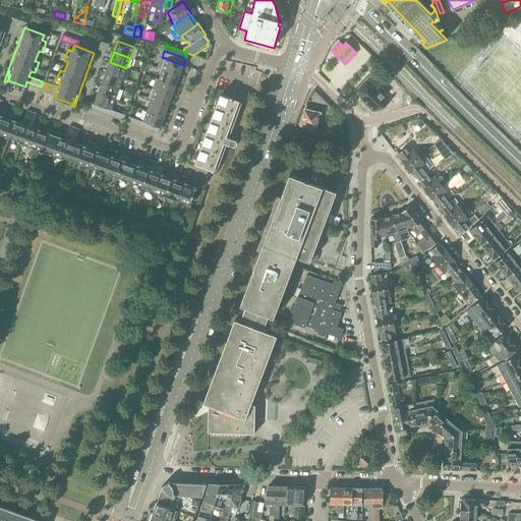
[(167,59),(163,69),(179,75),(183,65),(167,59)]
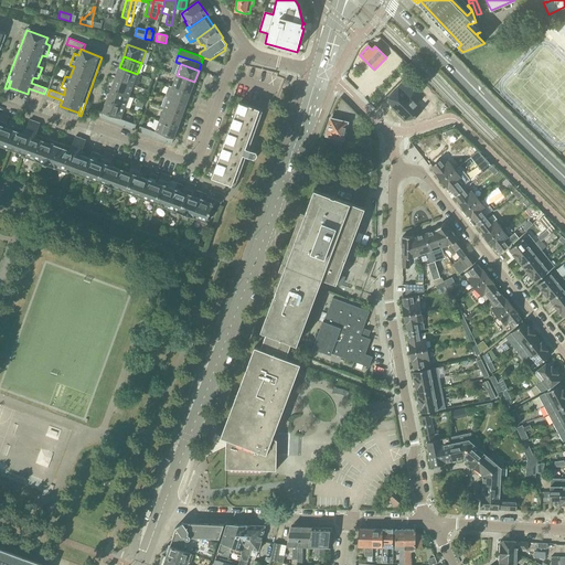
[(119,67),(115,78),(134,85),(137,74),(119,67)]
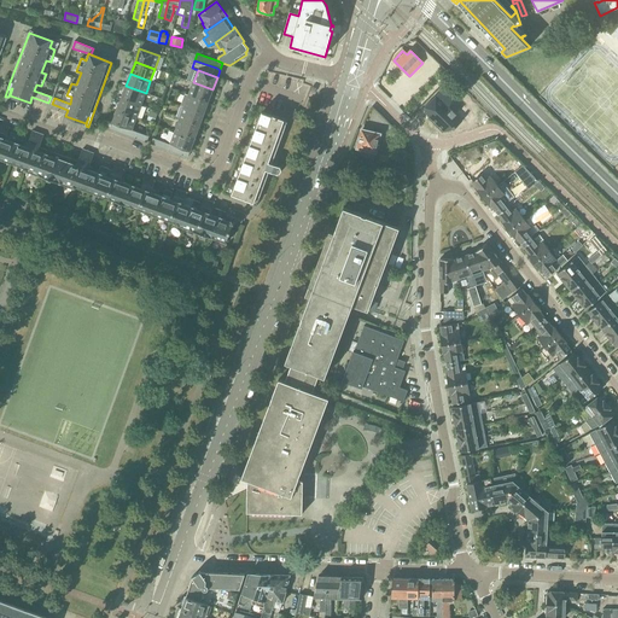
[(209,101),(213,89),(193,82),(188,94),(209,101)]
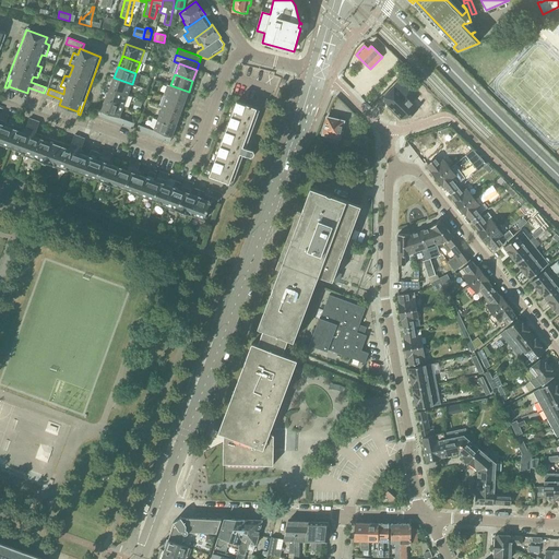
[(132,84),(114,78),(109,88),(128,95),(132,84)]
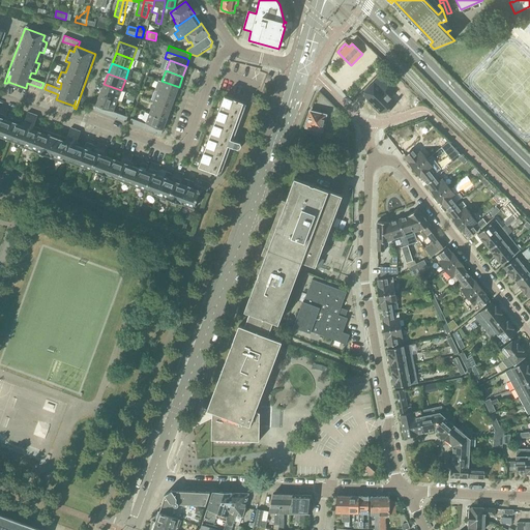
[(388,110),(389,110),(396,102),(382,89),(387,83),(379,75),(363,91),(371,98),(367,101),(379,113),(388,110)]
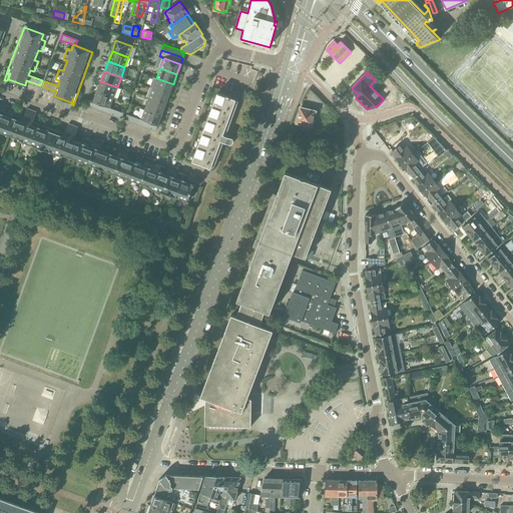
[(156,78),(152,89),(169,95),(173,84),(156,78)]
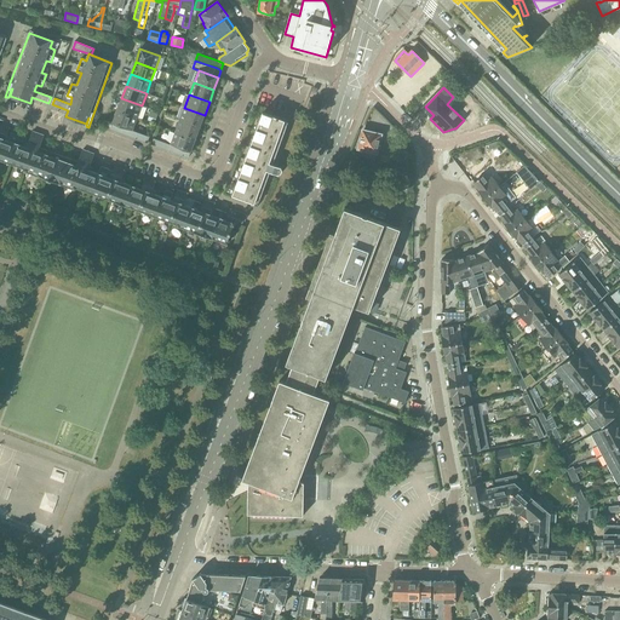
[(118,110),(137,118),(142,105),(121,98),(118,110)]
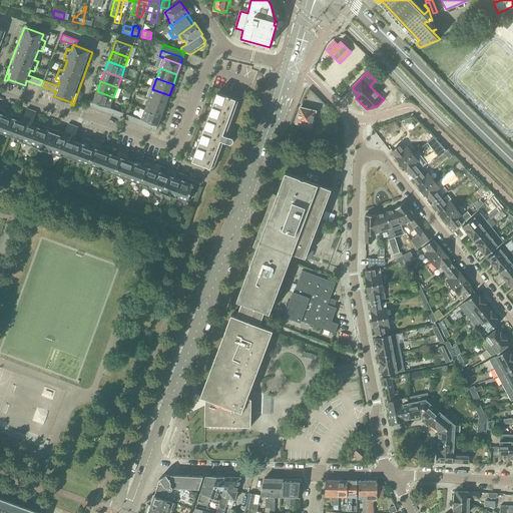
[(398,86),(393,91),(399,96),(403,92),(398,86)]
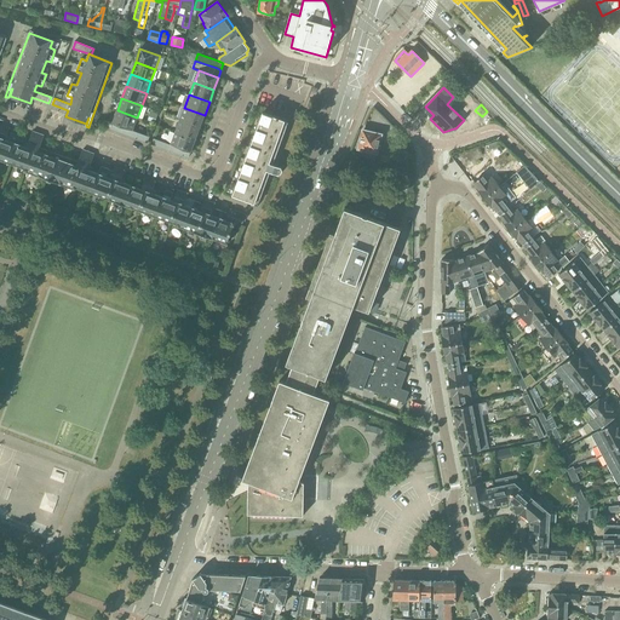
[(184,108),(181,120),(200,126),(205,115),(184,108)]
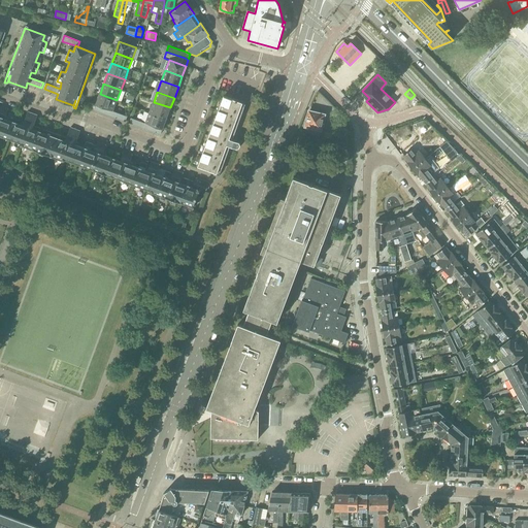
[(94,110),(99,111),(101,107),(106,108),(111,110),(112,111),(117,100),(100,94),(94,110)]
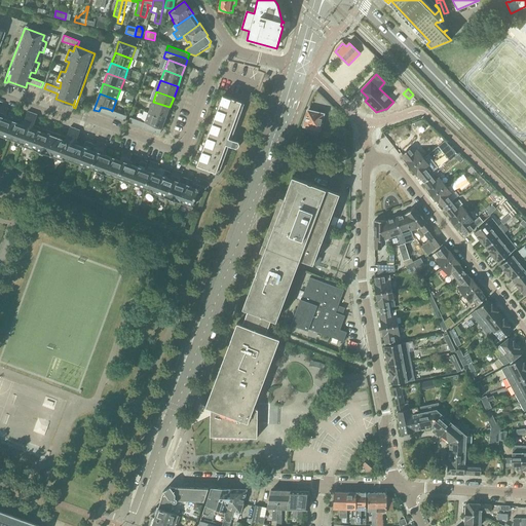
[(202,151),(199,160),(202,161),(200,166),(201,167),(211,171),(216,173),(215,175),(218,176),(221,167),(219,166),(221,159),(224,160),(226,153),(224,152),(226,145),(231,146),(236,148),(238,147),(239,145),(238,142),(233,140),(233,141),(231,140),(236,125),(233,124),(236,118),(239,119),(241,112),(238,111),(241,102),(236,101),(223,96),(220,105),(223,106),(221,110),(218,109),(215,118),(218,119),(216,124),(213,123),(212,125),(209,135),(204,146),(208,147),(205,152),(202,151)]
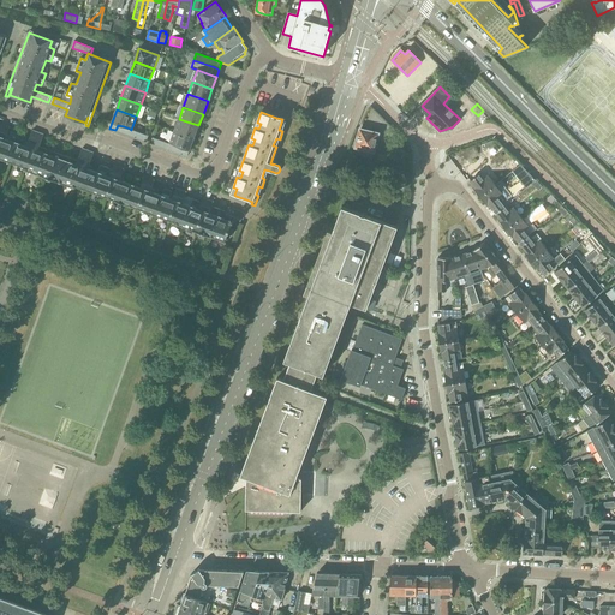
[(193,138),(198,125),(179,119),(174,131),(193,138)]
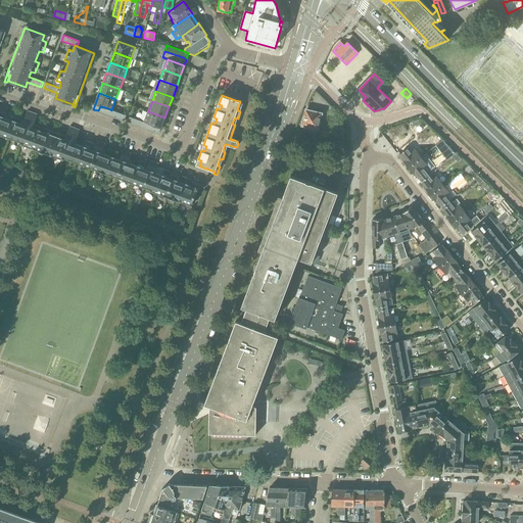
[(4,106),(0,116),(0,134),(9,138),(10,134),(9,134),(13,121),(16,113),(9,111),(8,115),(6,114),(8,108),(4,106)]
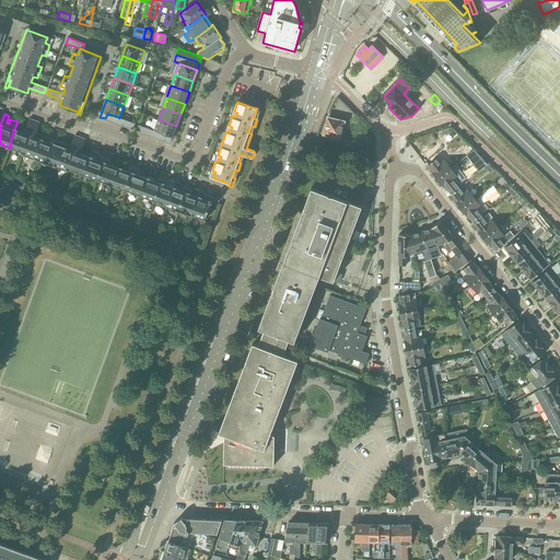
[(11,143),(10,148),(23,152),(22,154),(41,161),(43,161),(47,163),(49,164),(68,171),(68,168),(81,174),(83,171),(89,156),(83,154),(84,151),(81,150),(84,143),(85,139),(84,139),(80,137),(74,136),(71,146),(72,147),(71,150),(55,143),(50,142),(32,136),(33,132),(36,133),(41,121),(35,119),(30,118),(27,123),(25,129),(24,129),(25,125),(18,121),(14,129),(10,143),(11,143)]
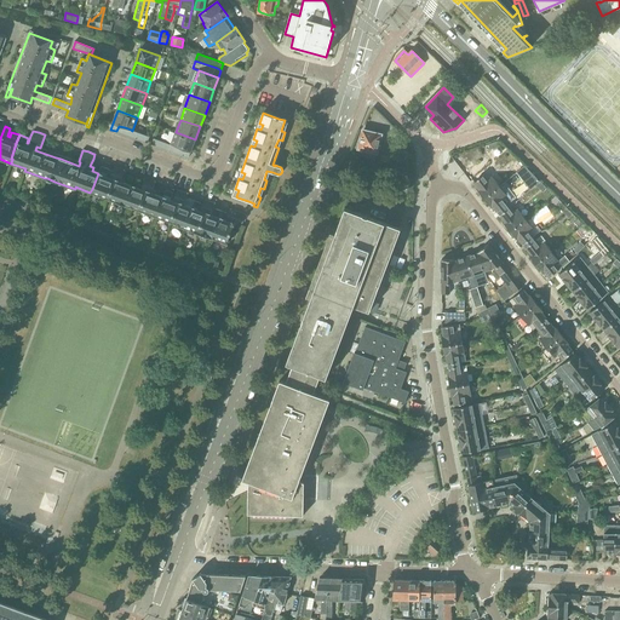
[(359,149),(365,150),(363,158),(375,160),(382,135),(363,131),(359,149)]
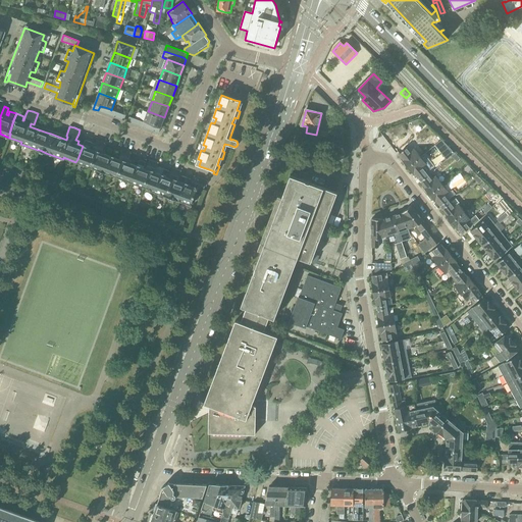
[(144,121),(145,122),(150,124),(155,125),(160,128),(164,117),(148,111),(144,121)]
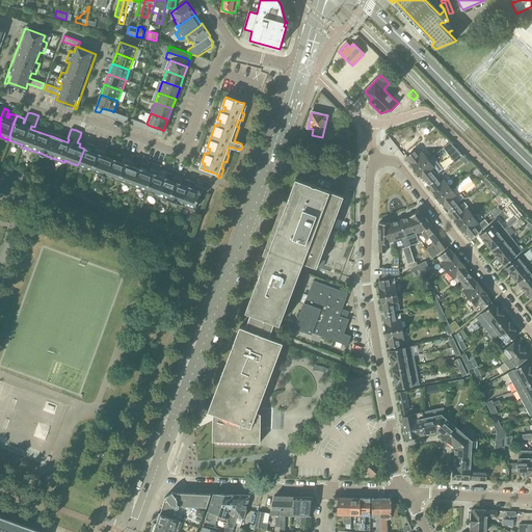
[(418,125),(406,129),(408,136),(420,132),(418,125)]
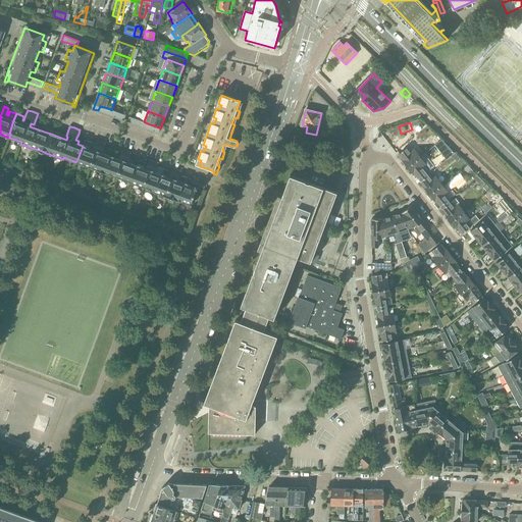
[(77,159),(75,162),(91,167),(100,142),(96,140),(94,145),(92,144),(93,143),(85,140),(83,146),(77,159)]
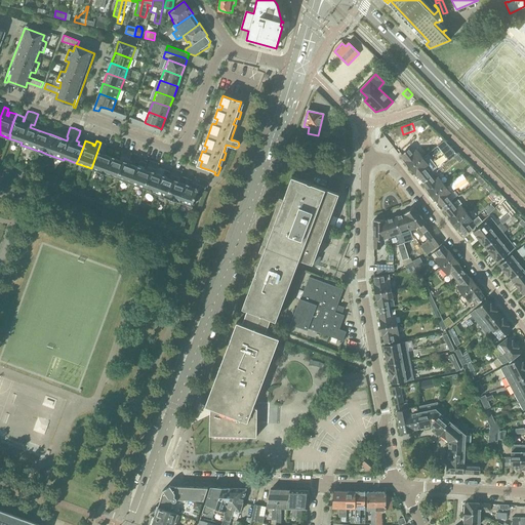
[(444,140),(438,146),(449,160),(454,157),(457,154),(444,140)]
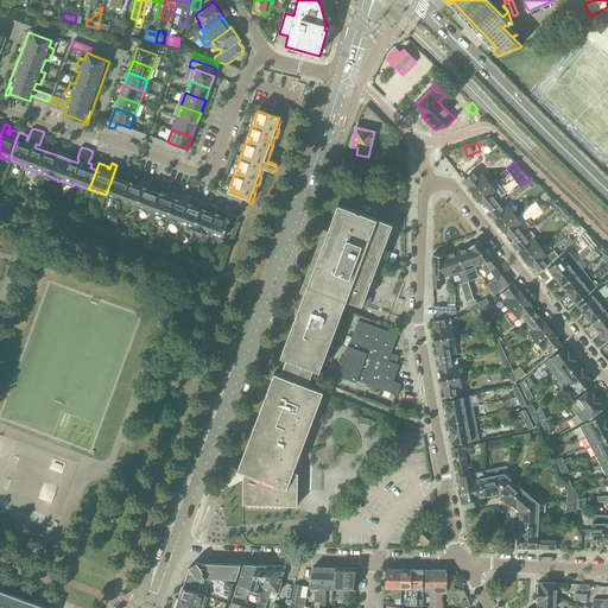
[(106,195),(122,201),(130,182),(121,179),(122,176),(119,175),(122,166),(116,165),(106,195)]
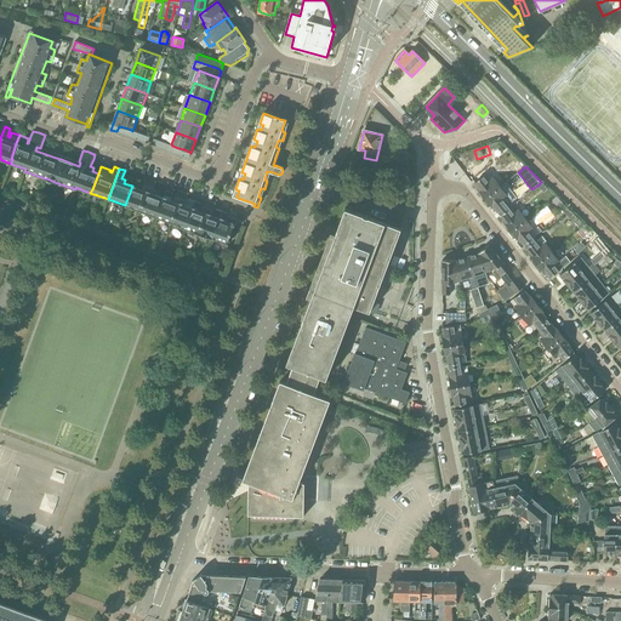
[(485,199),(501,186),(494,177),(496,175),(491,170),(474,183),(479,188),(477,189),(479,192),(485,199)]
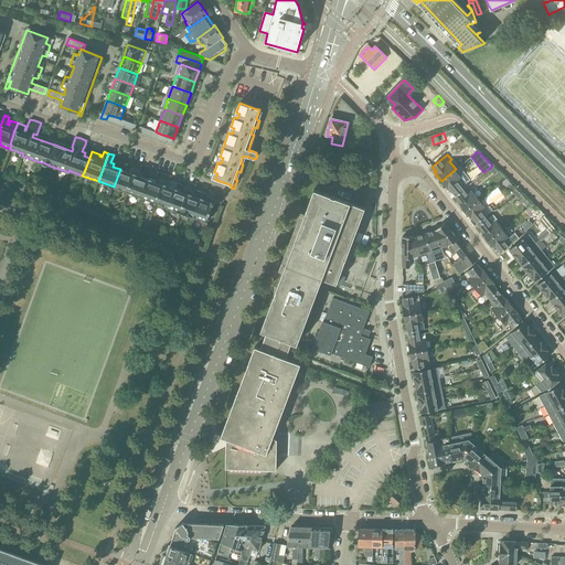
[(114,187),(127,192),(137,163),(132,162),(130,169),(127,168),(126,171),(120,169),(114,187)]
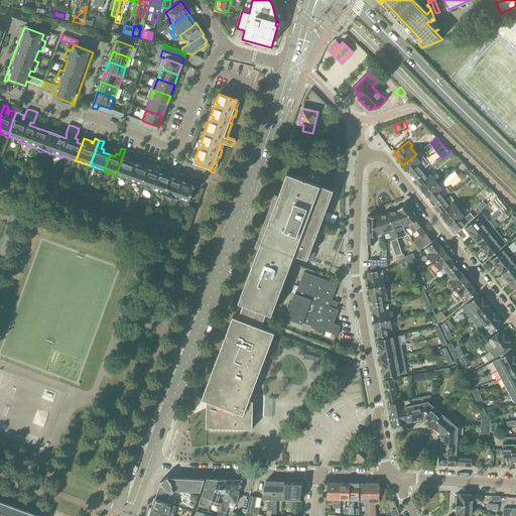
[(130,151),(125,149),(116,175),(131,180),(132,177),(131,176),(135,163),(129,161),(130,158),(127,157),(130,151)]
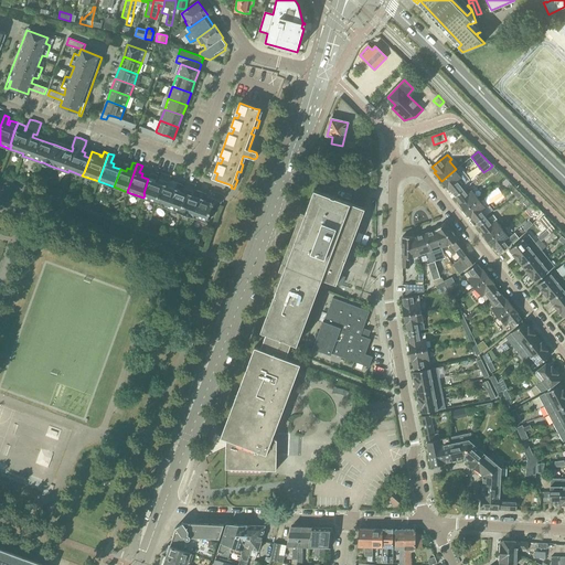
[(492,166),(489,169),(494,176),(498,172),(492,166)]
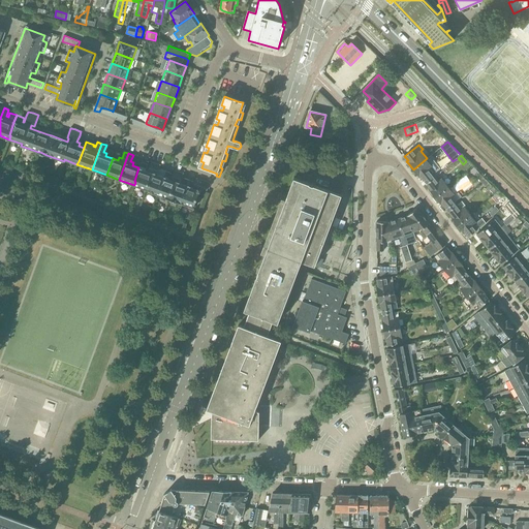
[(426,183),(434,176),(430,169),(433,167),(427,158),(413,169),(419,178),(422,177),(425,181),(426,183)]
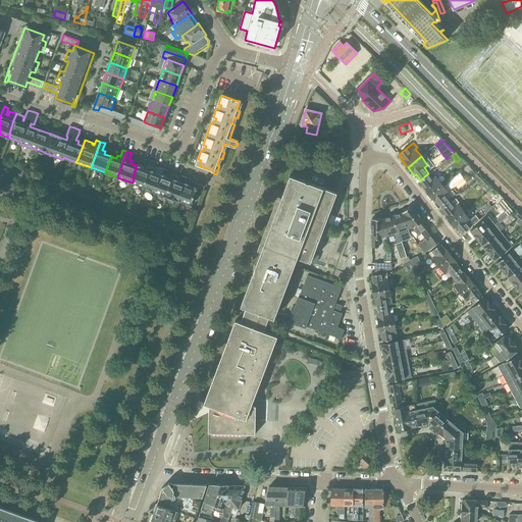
[(139,160),(137,165),(133,178),(134,179),(133,183),(145,187),(154,161),(150,159),(147,166),(145,165),(146,162),(139,160)]
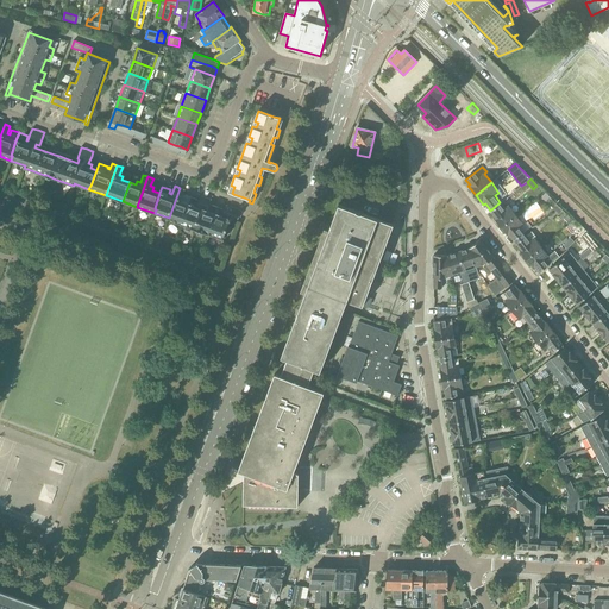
[(180,188),(169,218),(174,220),(174,221),(181,224),(192,198),(186,195),(184,198),(182,196),(184,190),(180,188)]
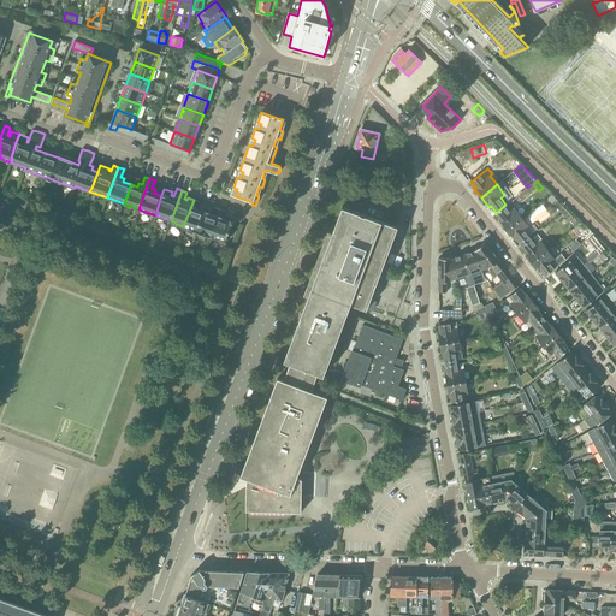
[(194,200),(183,226),(197,232),(208,200),(203,199),(201,205),(199,203),(200,202),(194,200)]
